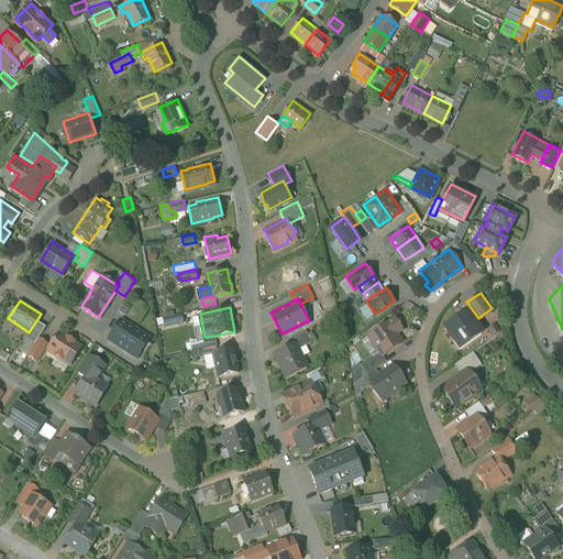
[(467,310),(445,326),(460,346),(482,330),(467,310)]
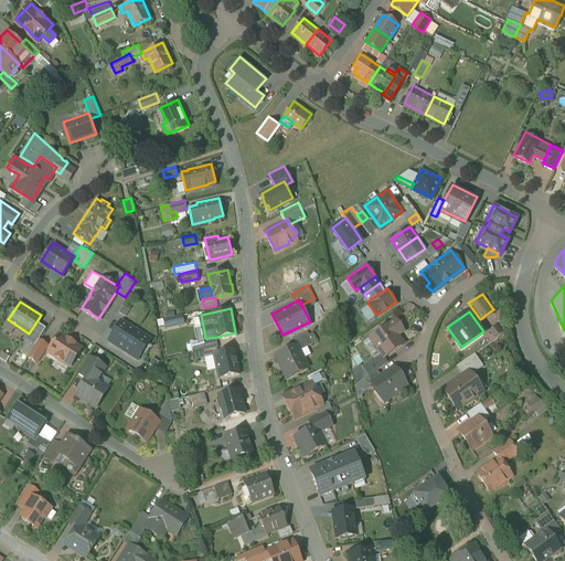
[(181,314),(164,317),(166,326),(183,321),(181,314)]
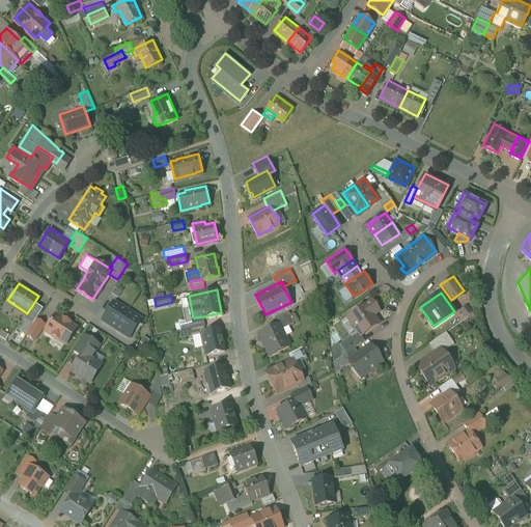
[(372,298),(347,314),(358,329),(356,331),(358,335),(378,322),(371,312),(379,308),(372,298)]
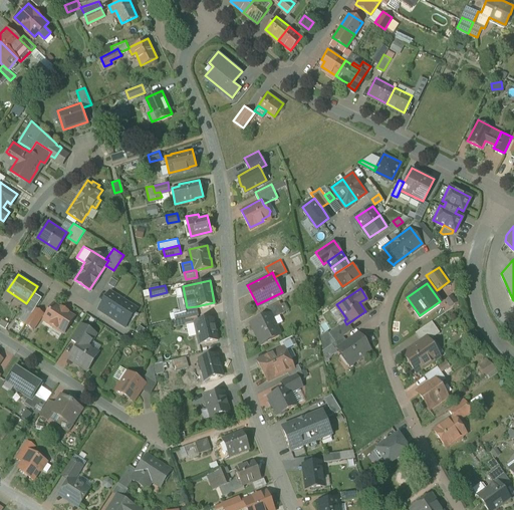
[(123,298),(109,289),(98,307),(111,316),(123,298)]
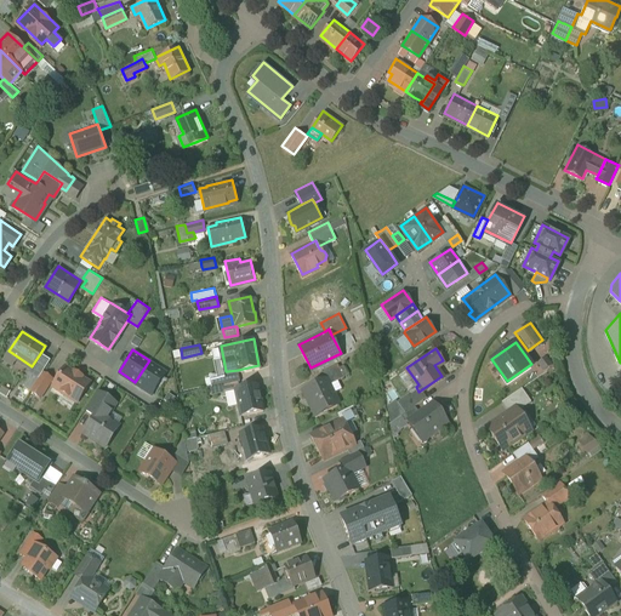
[(41,352),(32,366),(28,370),(38,376),(43,370),(50,358),(41,352)]
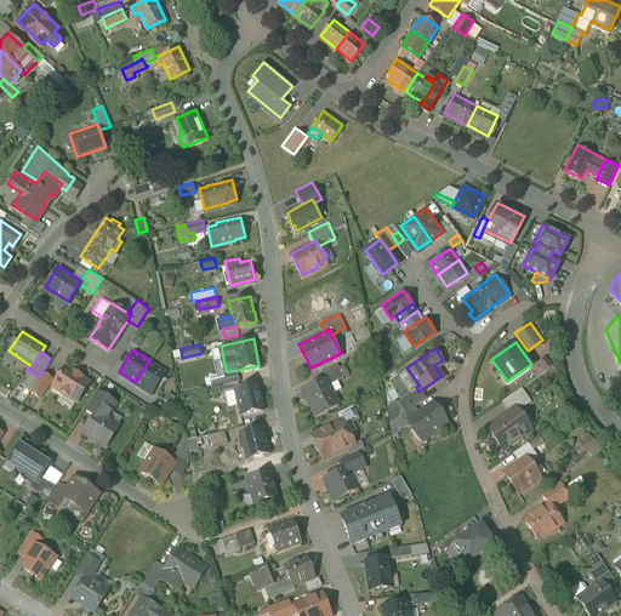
[(165,371),(149,360),(135,382),(152,392),(165,371)]
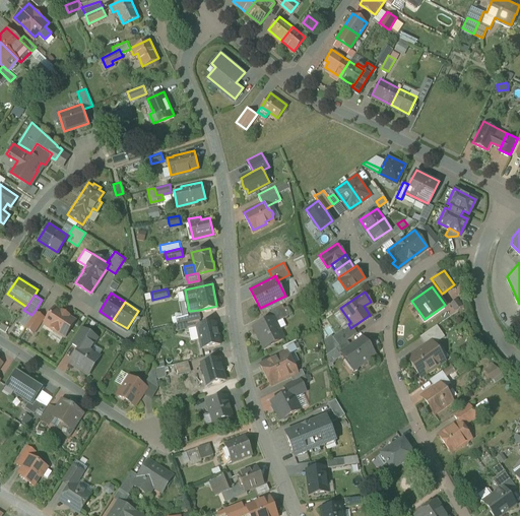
[(282,304),(267,311),(270,317),(273,316),(275,320),(288,314),(282,304)]
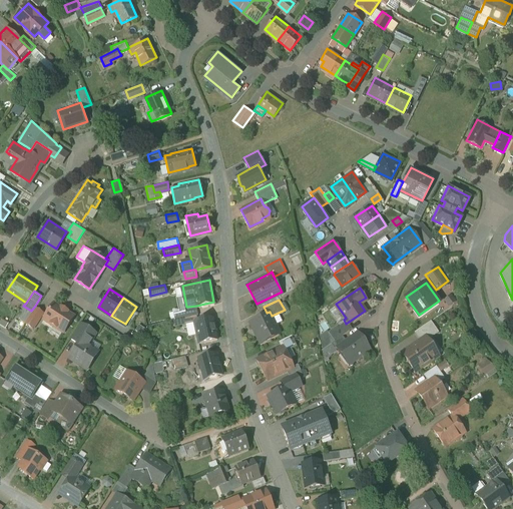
[(61,306),(54,302),(44,317),(63,331),(74,315),(67,311),(68,310),(61,306)]
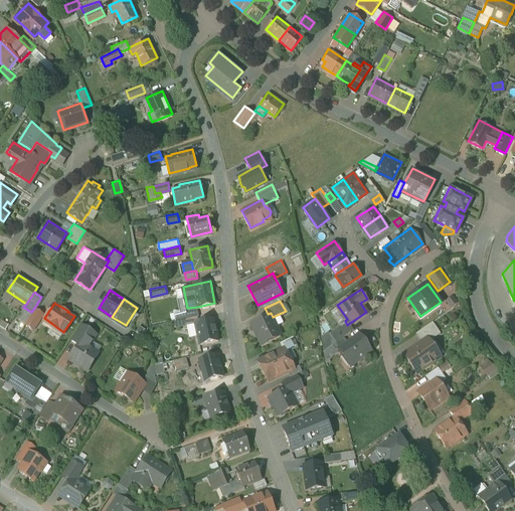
[(35,308),(35,307),(31,312),(25,322),(26,322),(26,323),(33,327),(43,312),(36,308),(35,308)]
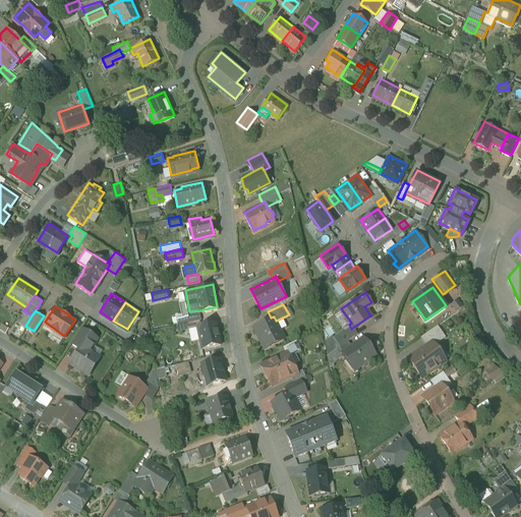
[(199,310),(190,311),(189,311),(176,314),(178,324),(201,319),(199,310)]
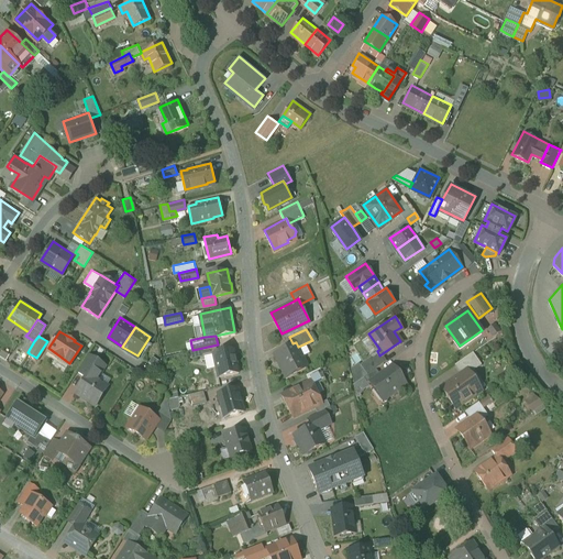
[(293,343),(275,352),(286,375),(307,364),(298,347),(296,342),(293,343)]
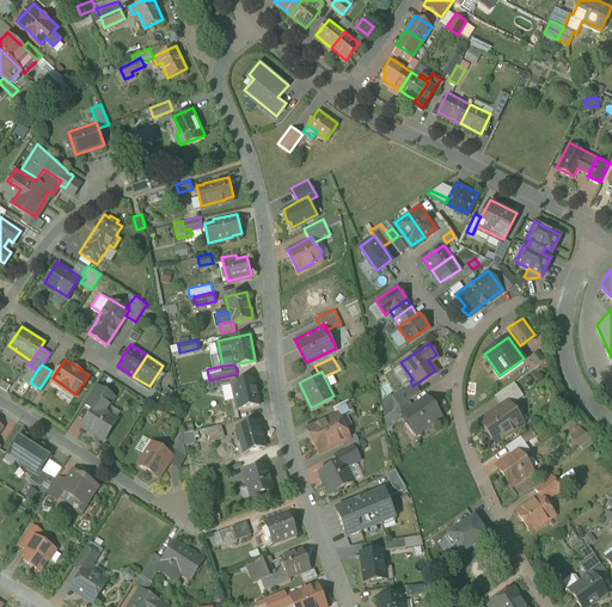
[(255,376),(232,381),(238,408),(259,403),(259,402),(258,402),(255,386),(256,386),(255,376)]
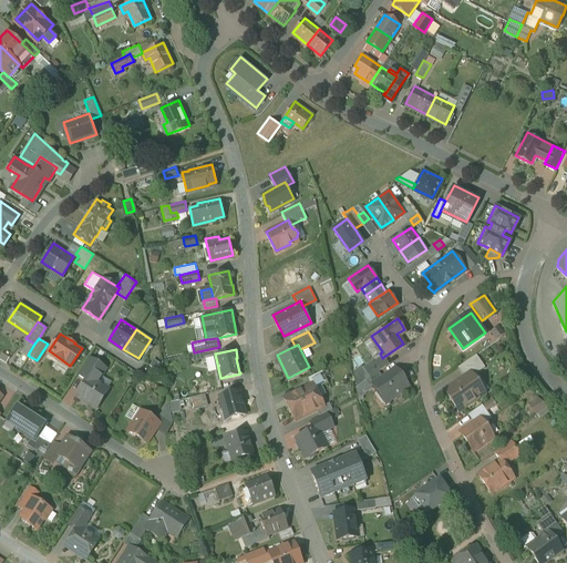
[(476,352),(459,365),(464,375),(468,371),(471,375),(485,365),(476,352)]
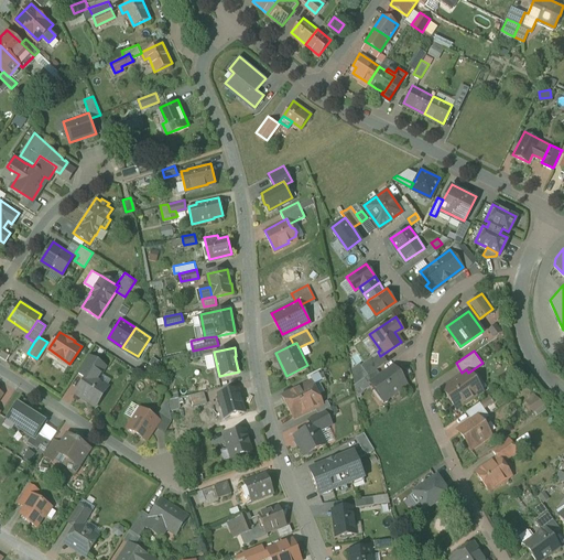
[(378,352),(361,363),(368,374),(377,367),(384,362),(380,356),(378,352)]
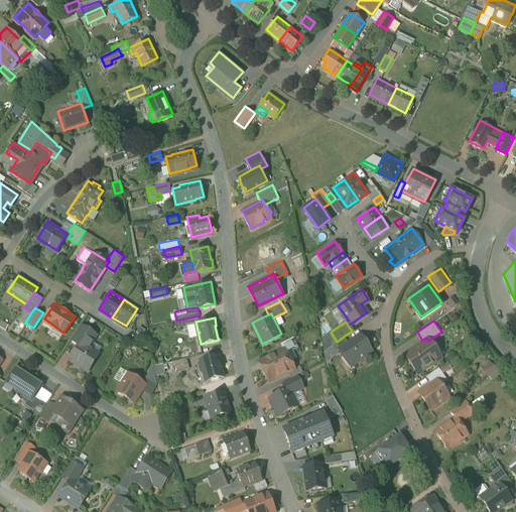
[(92,331),(81,323),(71,338),(79,344),(81,341),(84,343),(92,331)]
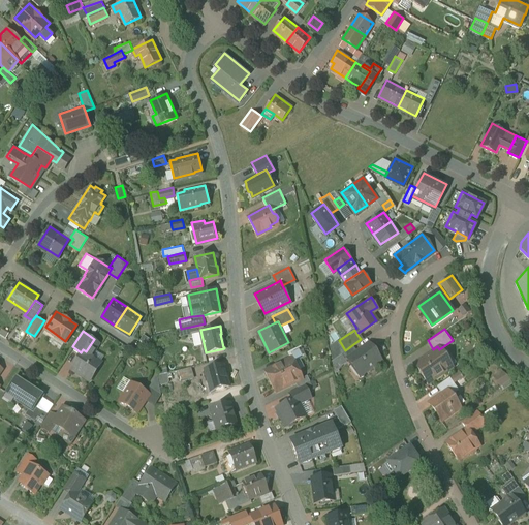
[(358,350),(348,357),(361,373),(381,358),(369,341),(358,350)]
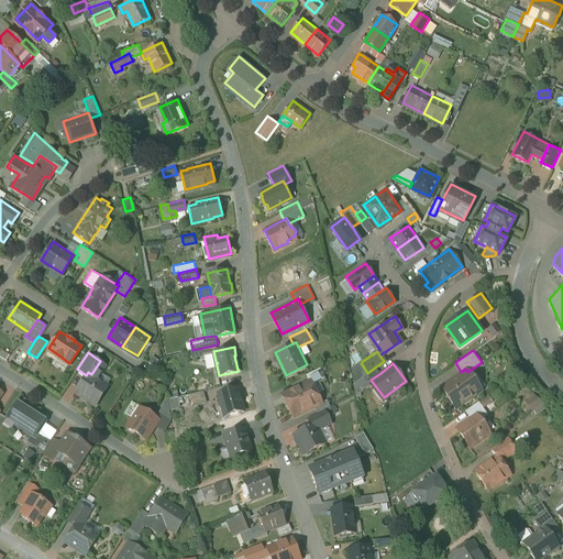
[(320,365),(306,373),(309,380),(311,379),(313,383),(326,376),(320,365)]
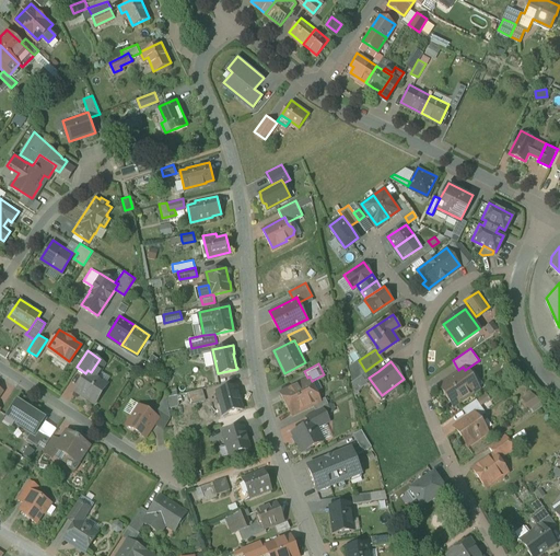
[(365,371),(361,373),(366,380),(369,378),(378,371),(374,365),(365,371)]
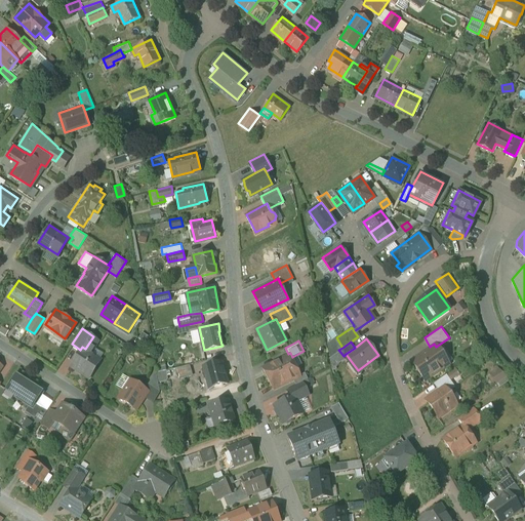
[(430,347),(411,359),(425,377),(432,372),(432,373),(447,363),(436,347),(434,344),(430,347)]
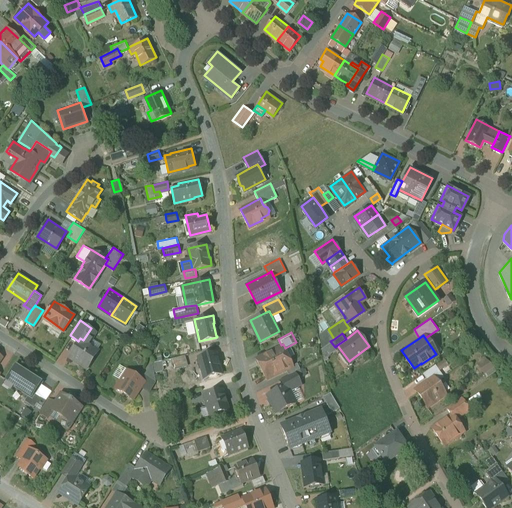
[(83,340),(80,338),(78,341),(69,355),(87,367),(98,350),(83,340)]
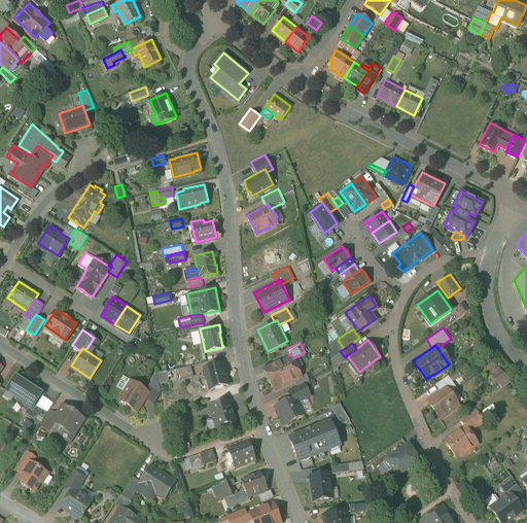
[(289,355),(265,368),(274,388),(297,377),(302,375),(300,372),(293,358),(291,354),(289,355)]
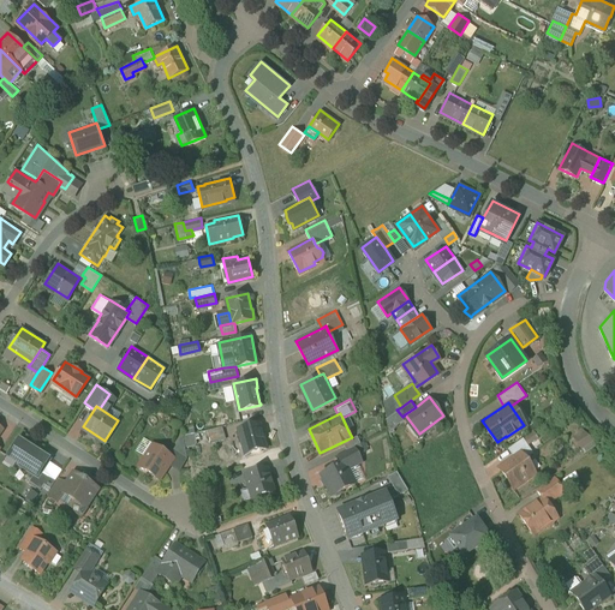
[(260,422),(239,428),(243,441),(245,452),(267,447),(263,435),(260,422)]
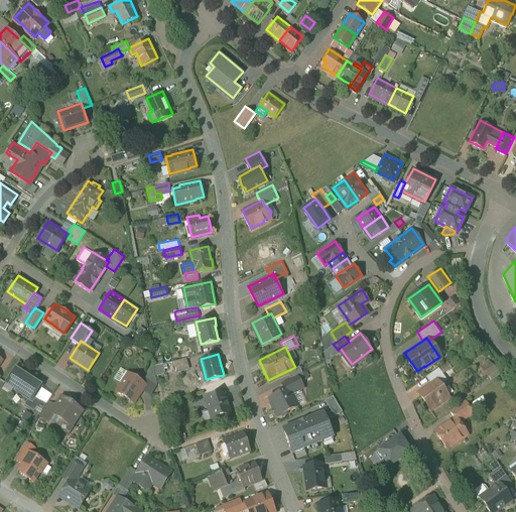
[(303,359),(293,364),(295,367),(291,369),(294,374),(297,373),(307,368),(303,359)]
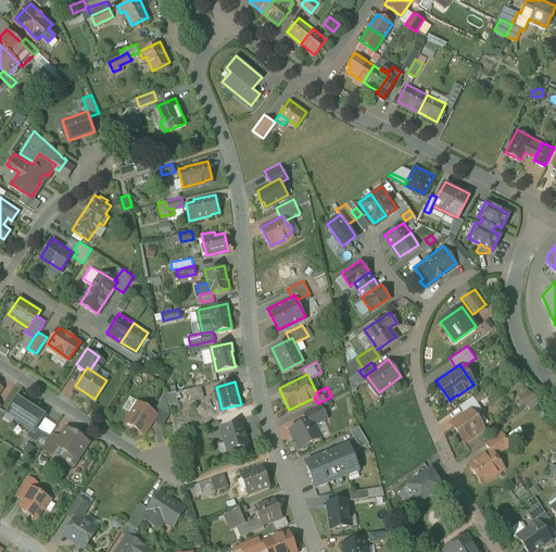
[(47,413),(16,392),(7,408),(19,415),(15,419),(35,431),(47,413)]
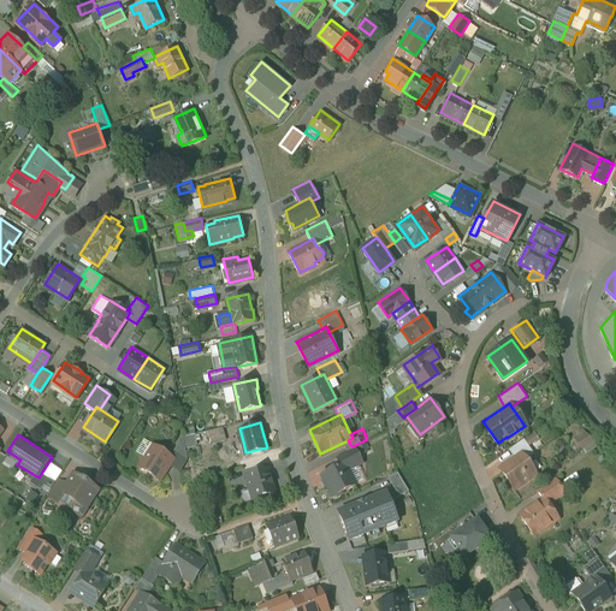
[(184,446),(178,442),(170,455),(172,456),(176,451),(178,452),(187,457),(188,457),(185,446),(184,435),(183,435),(184,446)]
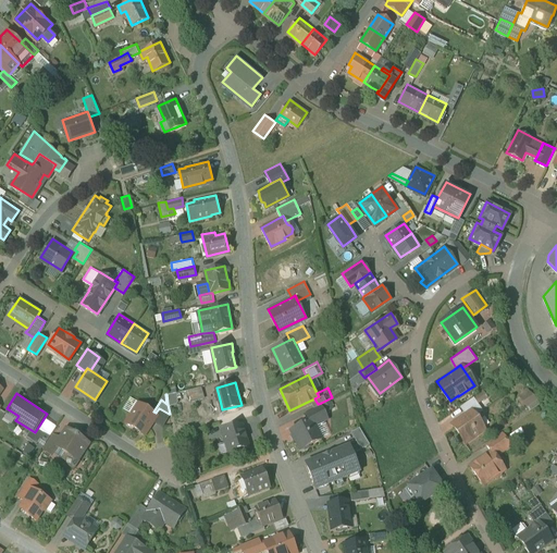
[(473,395),(460,405),(466,413),(471,408),(475,414),(483,408),(473,395)]
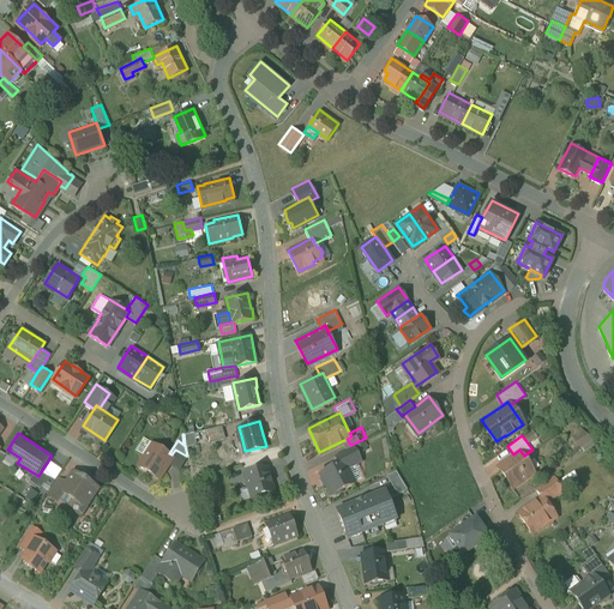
[(169,453),(154,442),(146,453),(144,454),(139,460),(140,464),(144,466),(146,466),(160,475),(172,454),(169,453)]
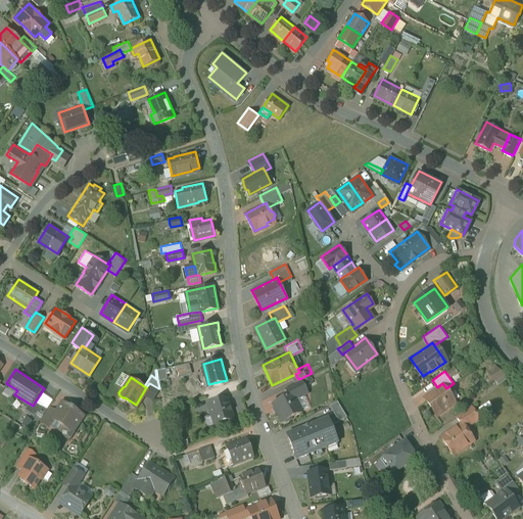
[(298,380),(286,386),(289,393),(293,391),(296,397),(307,391),(301,378),(298,379),(298,380)]
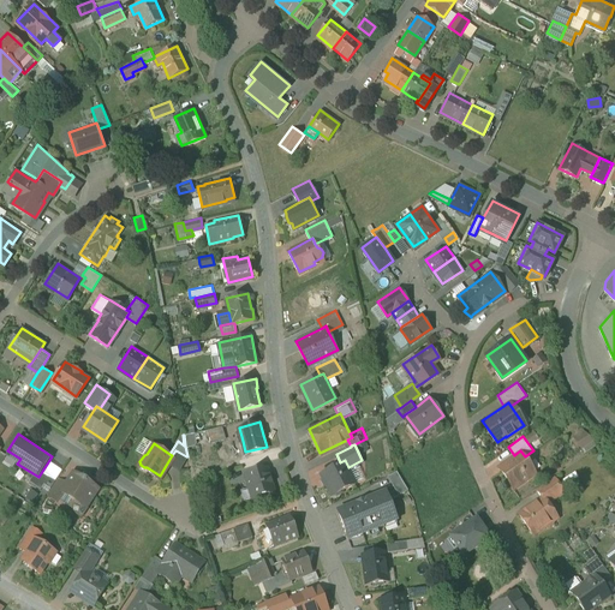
[(514,455),(512,456),(513,459),(502,466),(515,485),(535,471),(525,456),(520,450),(514,455)]
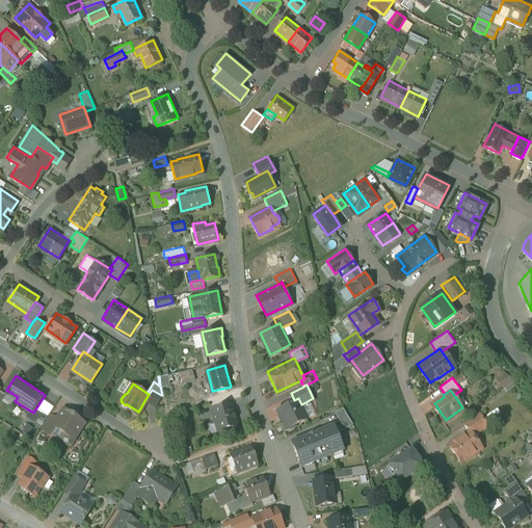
[(161,395),(154,391),(148,400),(156,405),(161,396),(161,395)]
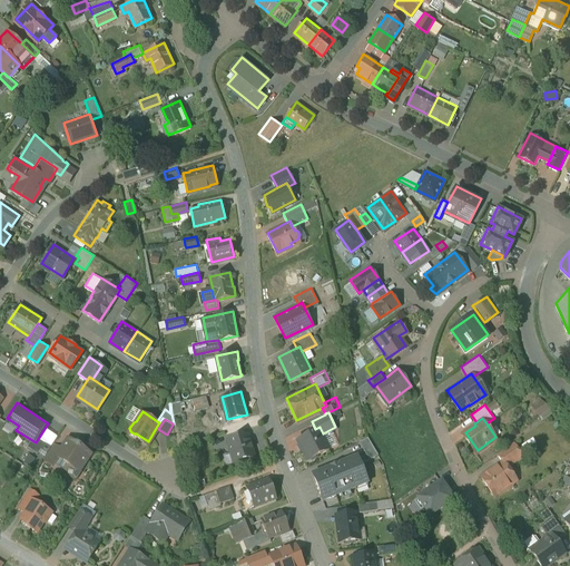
[(315,429),(298,438),(307,458),(310,457),(312,457),(317,455),(317,452),(330,447),(323,433),(320,427),(315,429)]
